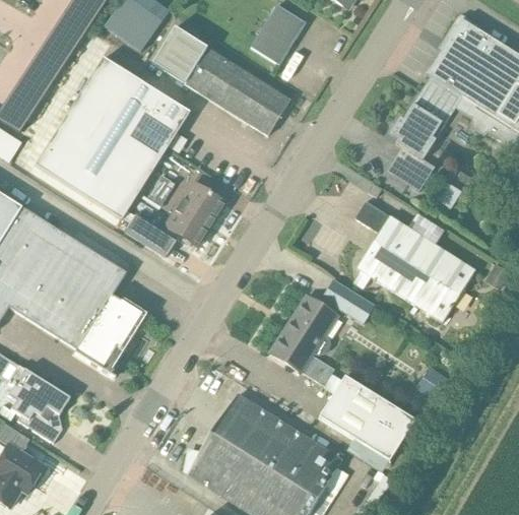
[(68,7),(91,22),(96,13),(85,6),(76,0),(72,0),(68,7)]
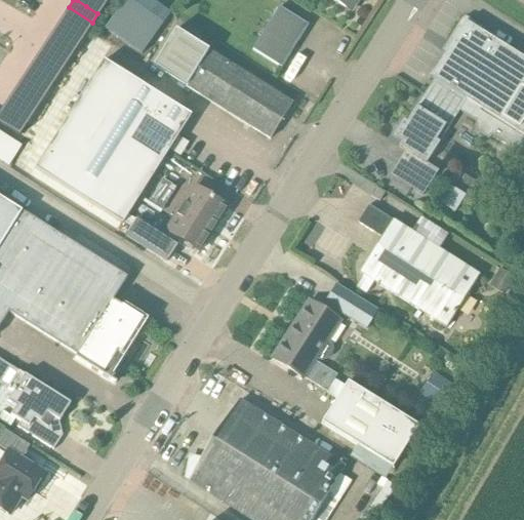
[(104,5),(95,0),(77,0),(86,6),(97,13),(104,5)]
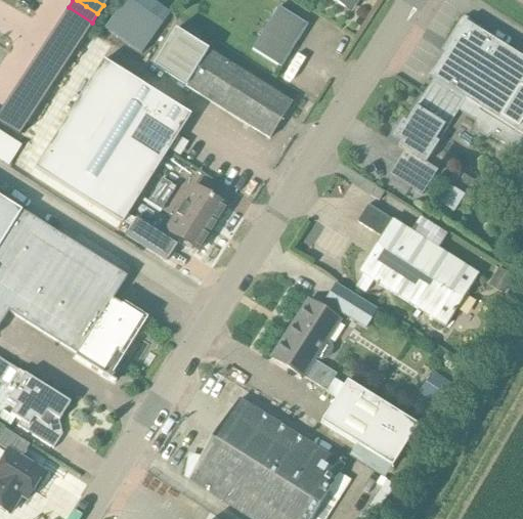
[(123,0),(105,25),(142,50),(165,19),(136,0),(123,0)]
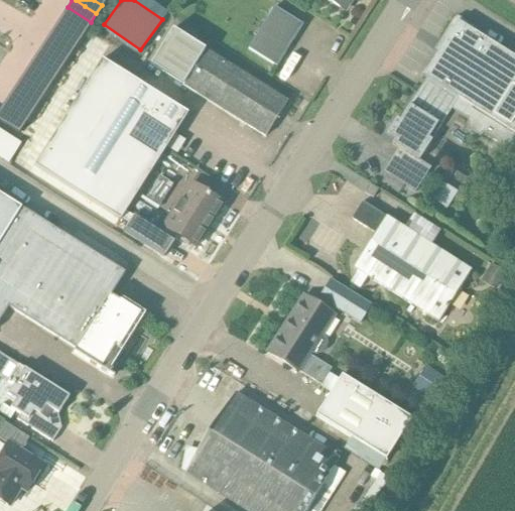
[(303,21),(275,3),(249,45),(277,62),(303,21)]
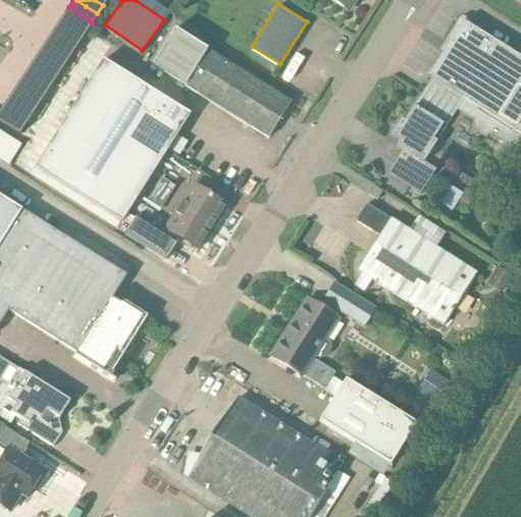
[(73,23),(86,32),(92,22),(68,7),(62,16),(73,23)]
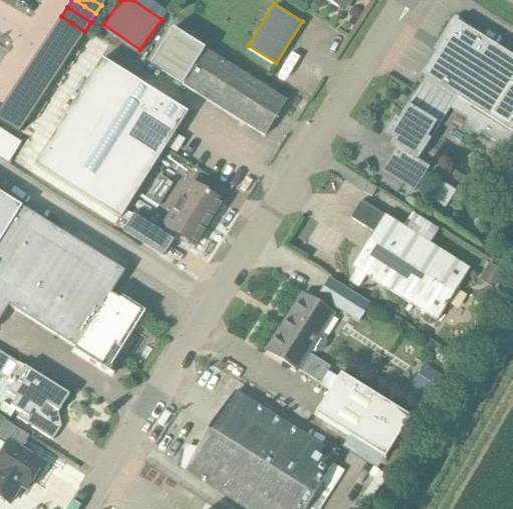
[(512,52),(473,28),(475,24),(459,14),(457,13),(454,13),(453,15),(441,33),(445,36),(422,71),(426,74),(409,101),(440,121),(451,104),(466,114),(469,125),(480,133),(482,129),(512,147),(512,52)]
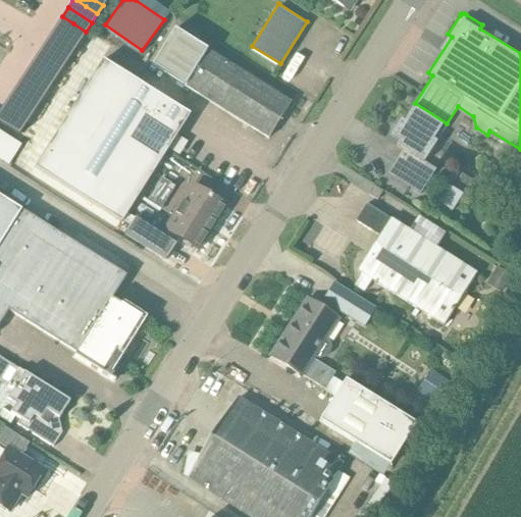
[(186,82),(252,123),(269,135),(292,99),(208,46),(175,27),(153,61),(186,82)]
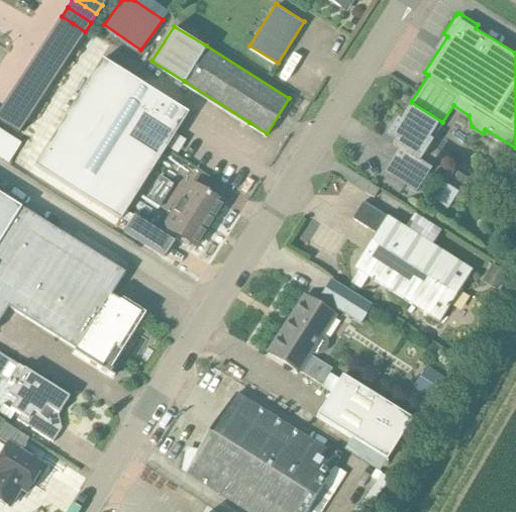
[(121,217),(122,215),(127,208),(189,110),(102,56),(34,163),(121,217)]
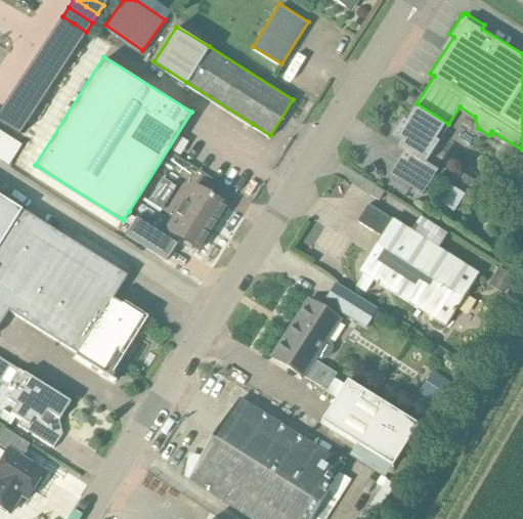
[(26,72),(19,81),(43,96),(49,87),(38,80),(26,72)]
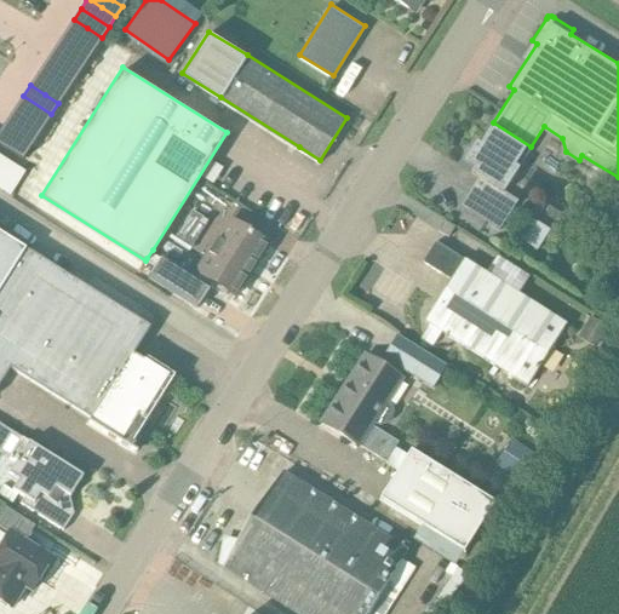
[(45,125),(51,114),(23,96),(17,105),(30,115),(45,125)]
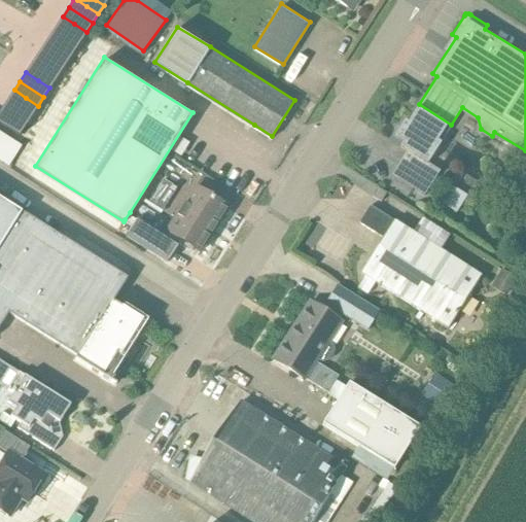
[(26,98),(14,90),(8,99),(32,114),(38,106),(26,98)]
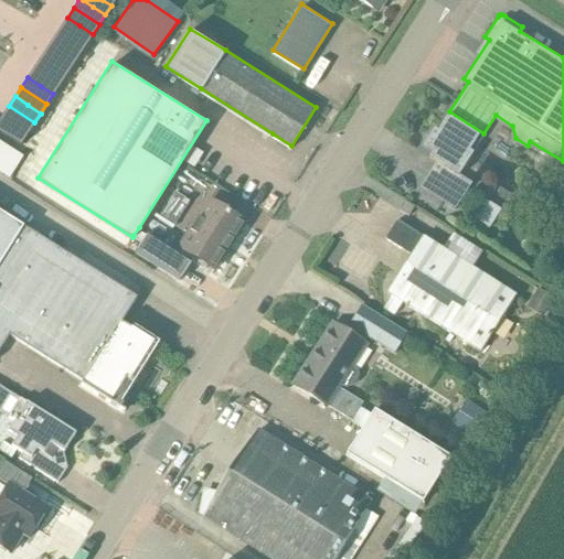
[(28,132),(34,122),(9,106),(2,116),(16,124),(28,132)]
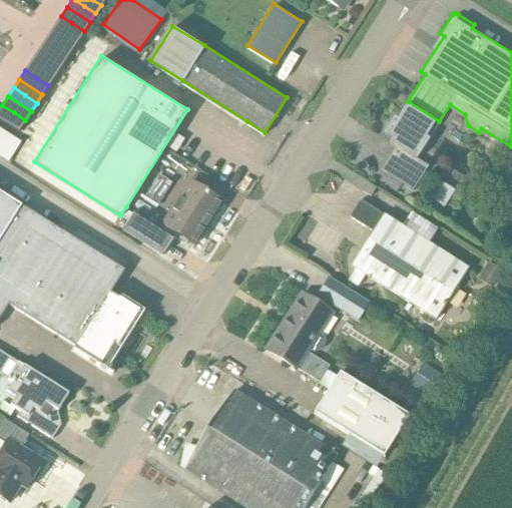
[(394,166),(411,177),(418,181),(429,163),(417,156),(439,121),(408,101),(398,116),(395,114),(391,119),(387,120),(388,124),(385,130),(393,135),(390,140),(405,149),(394,166)]
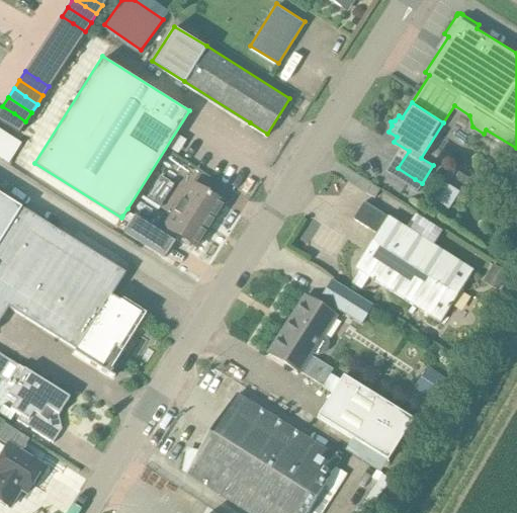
[(14,113),(2,106),(0,108),(0,116),(19,131),(25,121),(14,113)]
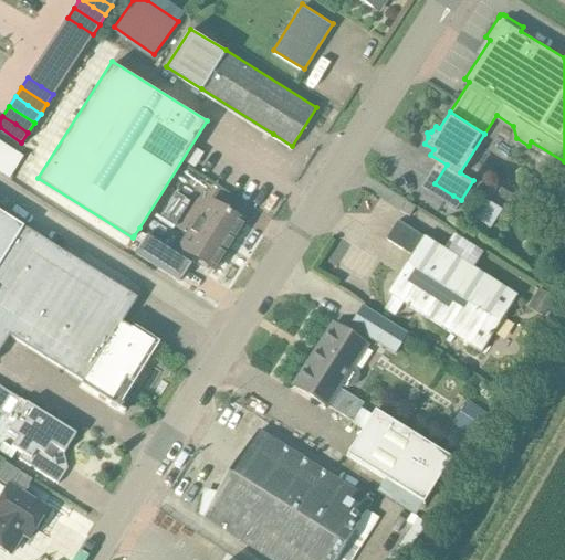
[(0,139),(0,171),(7,176),(21,152),(0,139)]
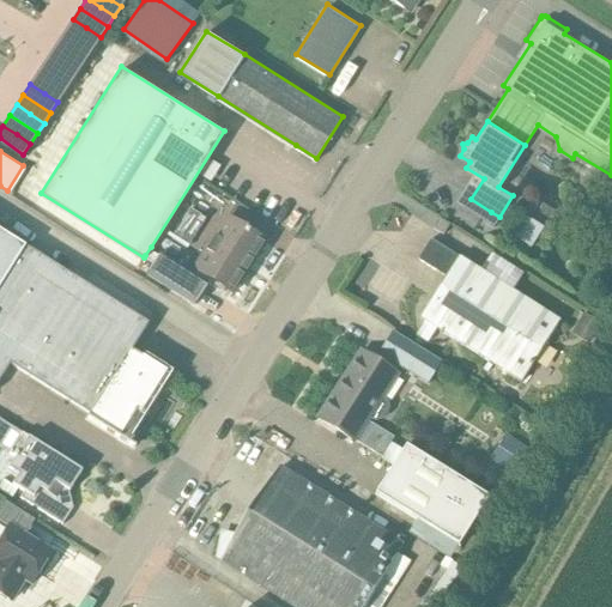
[(192,205),(173,235),(188,246),(207,214),(192,205)]
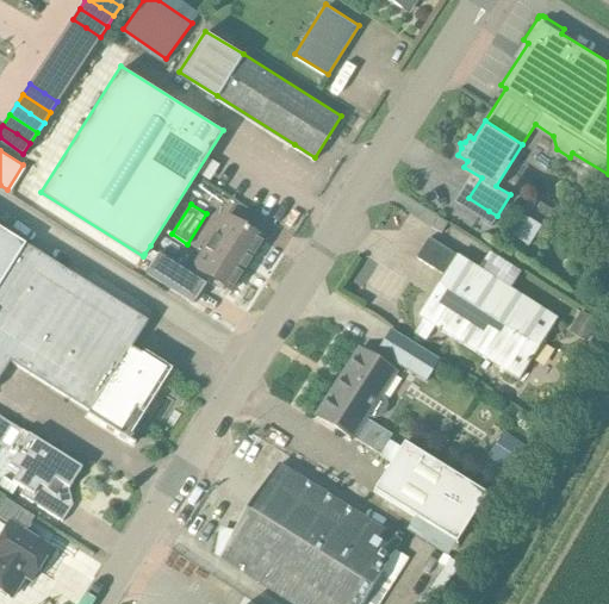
[(522,210),(509,230),(529,242),(541,222),(522,210)]
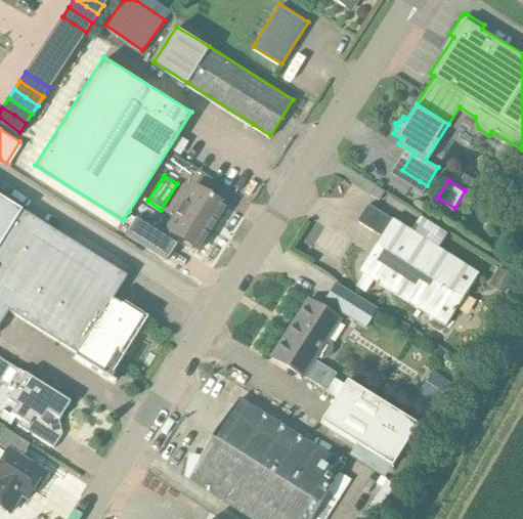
[(179,233),(200,247),(227,203),(210,192),(194,182),(168,226),(170,228),(168,232),(138,214),(136,216),(129,211),(124,218),(132,223),(126,231),(167,257),(178,240),(176,239),(179,233)]
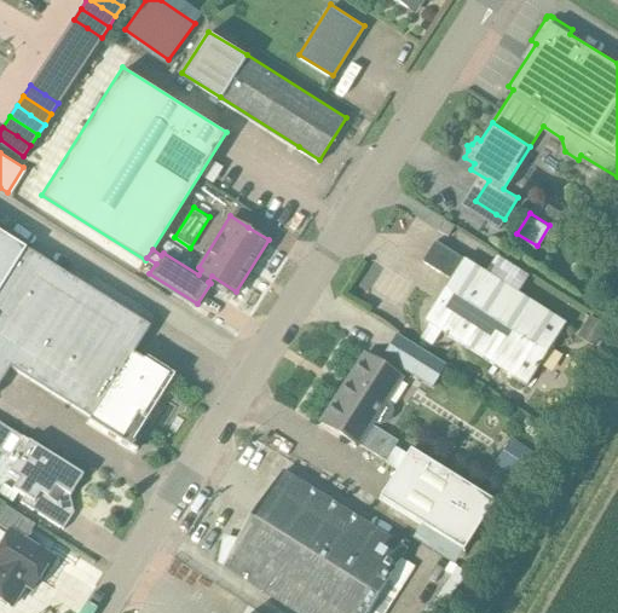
[(438,226),(449,233),(455,223),(444,215),(438,226)]
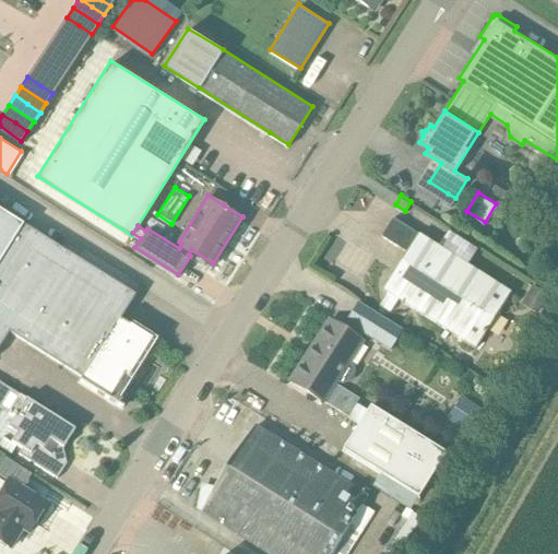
[(121,402),(120,401),(129,387),(119,381),(149,334),(120,317),(135,292),(0,205),(0,343),(10,329),(83,375),(81,378),(121,403),(121,402)]
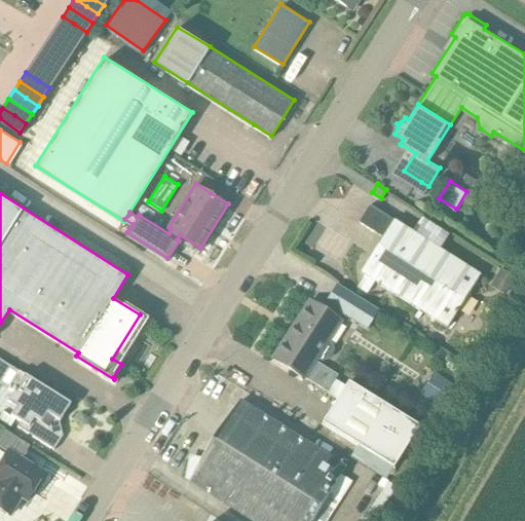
[(481,272),(395,217),(372,202),(362,220),(383,234),(362,269),(448,325),(481,272)]
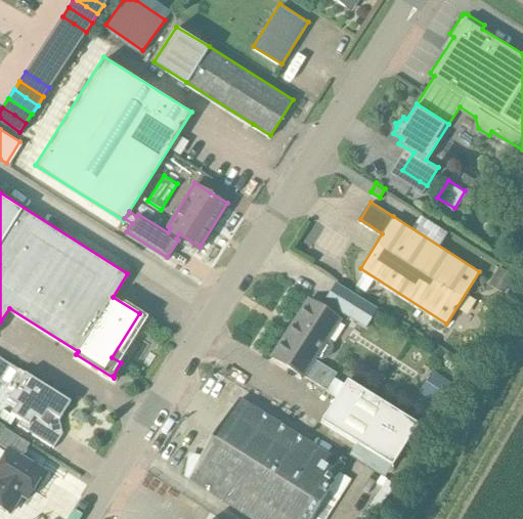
[(499,264),(489,282),(504,291),(515,273),(499,264)]
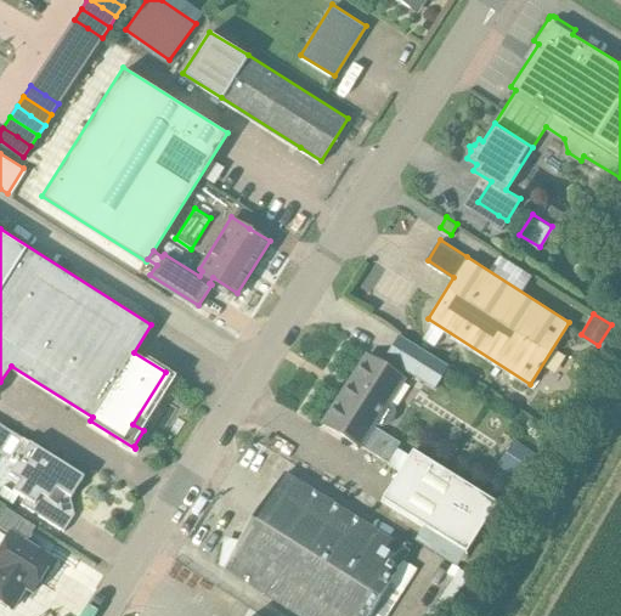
[(400,332),(385,355),(435,385),(450,363),(400,332)]
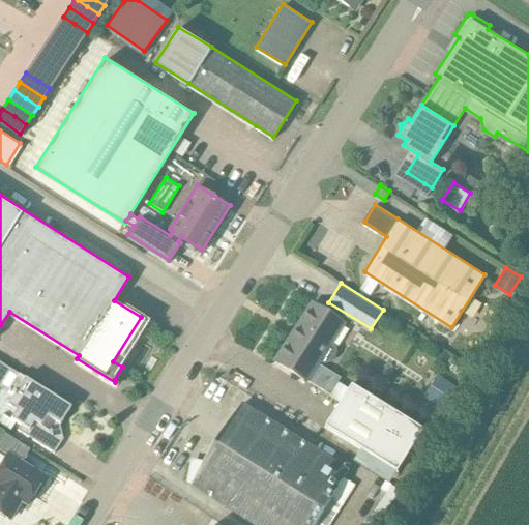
[(344,320),(330,312),(313,300),(275,358),(306,378),(320,357),(325,360),(330,359),(334,355),(336,350),(335,345),(330,342),(344,320)]
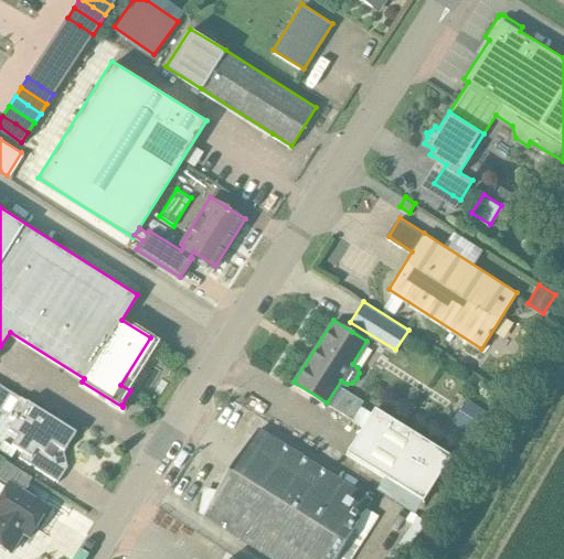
[(3,437),(0,441),(0,447),(12,454),(18,447),(22,449),(19,454),(40,468),(59,480),(60,479),(56,476),(65,462),(55,455),(61,447),(63,448),(65,449),(71,439),(76,430),(59,418),(21,395),(12,410),(18,414),(14,418),(11,425),(20,430),(14,439),(12,442),(3,437)]
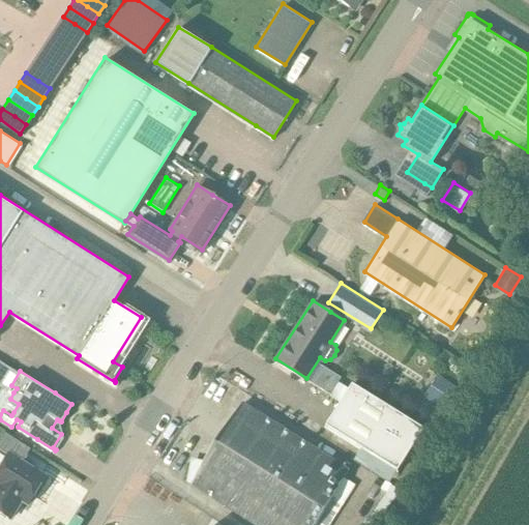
[(438,372),(423,395),(445,407),(459,385),(438,372)]
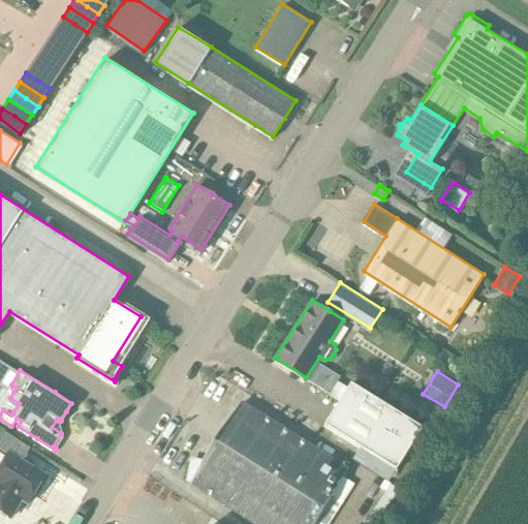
[(351,381),(348,386),(337,379),(330,392),(341,398),(325,423),(397,467),(423,425),(351,381)]
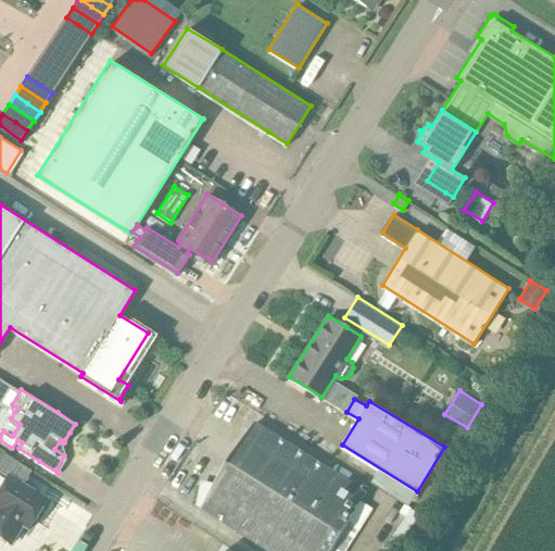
[(366,491),(274,431),(255,421),(201,505),(272,550),(327,550),(328,550),(329,550),(344,550),(362,524),(350,516),(361,499),(367,503),(373,495),(366,491)]
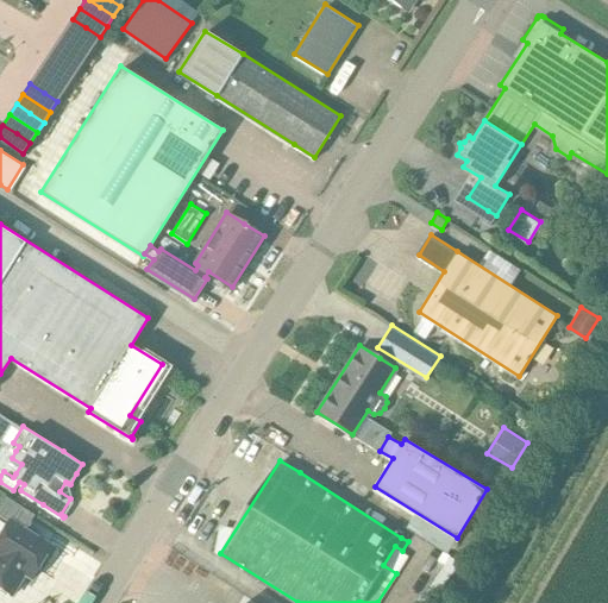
[(0,584),(12,592),(25,571),(32,576),(52,545),(26,528),(36,513),(6,494),(0,501),(0,513),(8,519),(0,532),(0,584)]
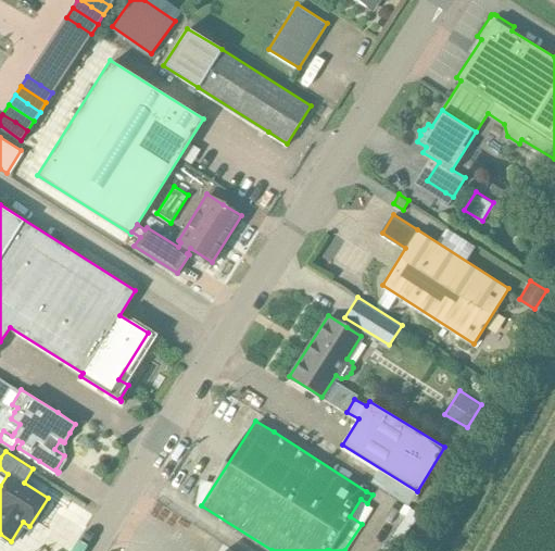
[(405,513),(382,550),(383,550),(393,550),(419,511),(411,505),(405,513)]
